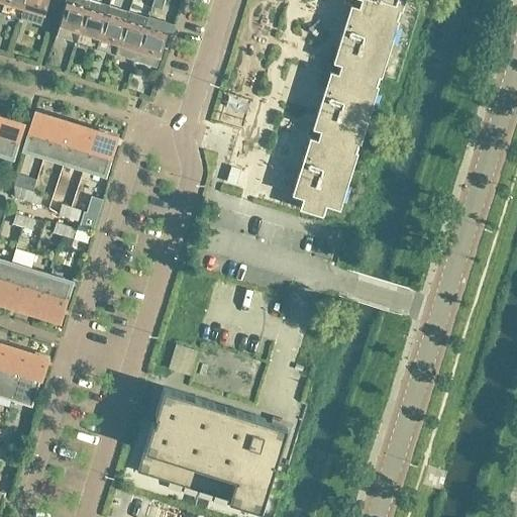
[(0,10),(19,17),(23,0),(2,0),(0,8),(0,10)]
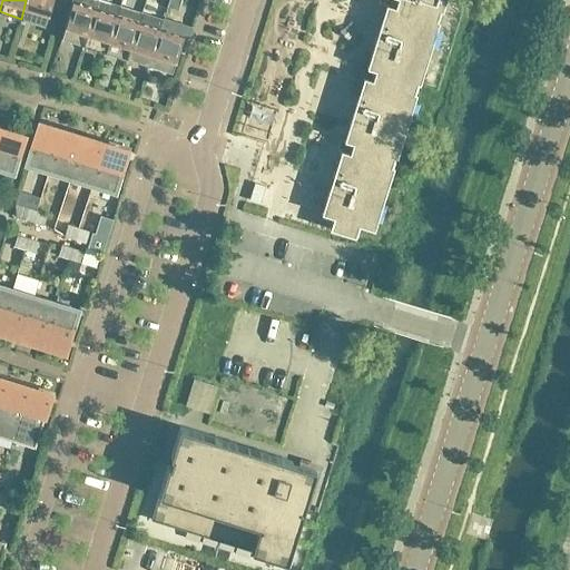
[(26,0),(21,19),(43,26),(51,0),(26,0)]
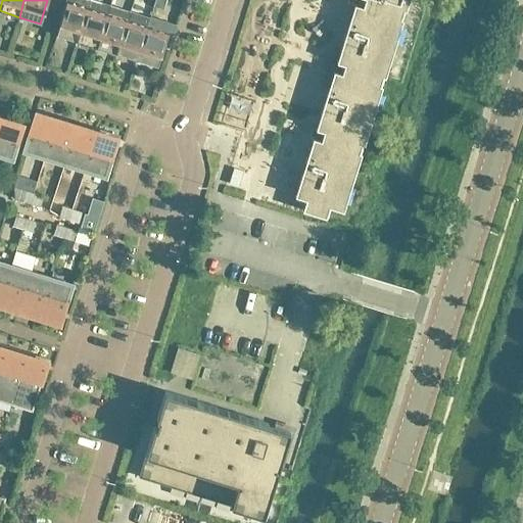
[(77,42),(89,0),(65,0),(64,8),(63,8),(52,44),(53,44),(56,35),(77,42)]
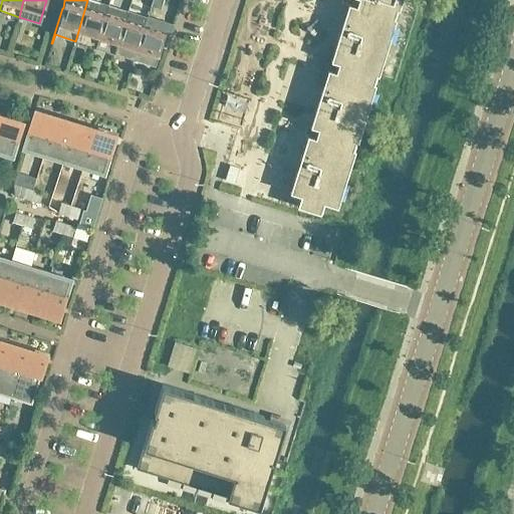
[(94,47),(107,5),(90,0),(87,0),(75,41),(94,47)]
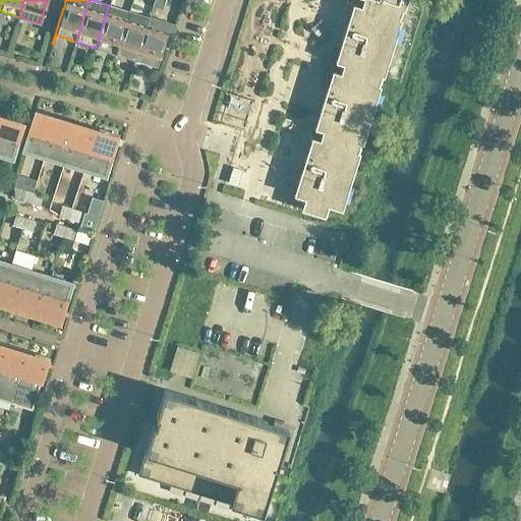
[(383,77),(401,19),(399,18),(401,10),(404,10),(406,0),(356,0),(355,4),(352,4),(335,62),(337,63),(334,71),(332,70),(313,128),(316,129),(313,138),(311,137),(293,195),(304,198),(301,208),(300,210),(324,217),(327,206),(341,211),(359,153),(357,152),(360,143),(362,143),(381,85),(378,85),(381,76),(383,77)]
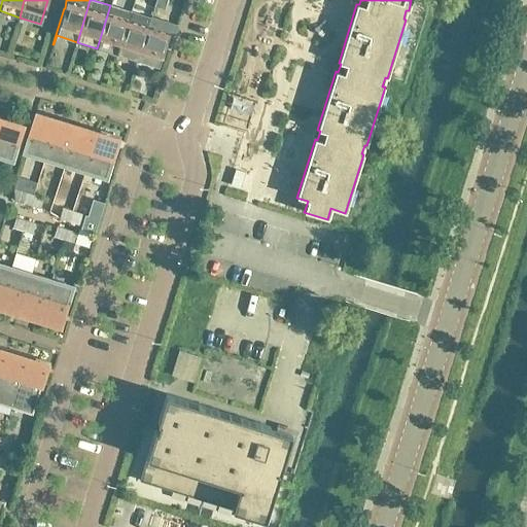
[(117,55),(131,11),(129,11),(129,12),(111,7),(111,5),(110,5),(97,48),(117,55)]
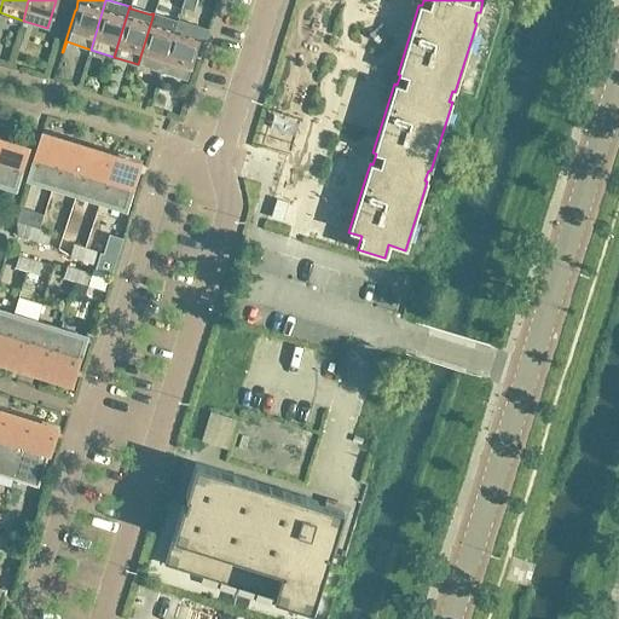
[(161,71),(173,32),(177,21),(154,13),(138,64),(161,71)]
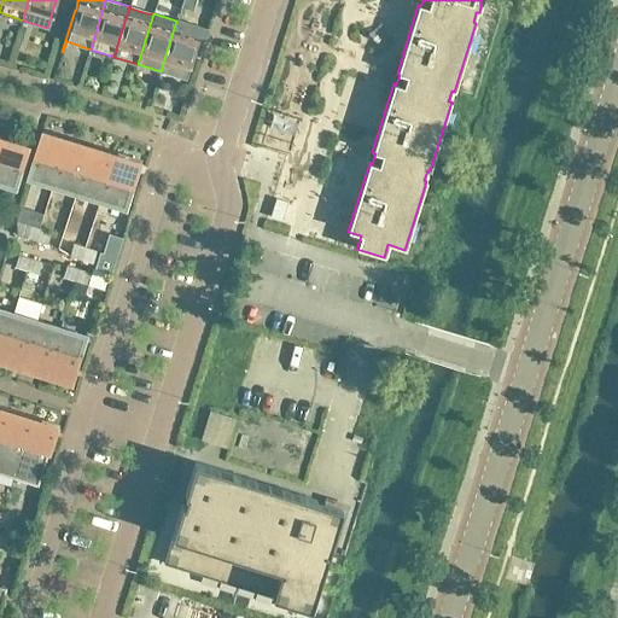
[(185,79),(192,57),(199,58),(208,30),(176,21),(173,31),(161,71),(185,79)]
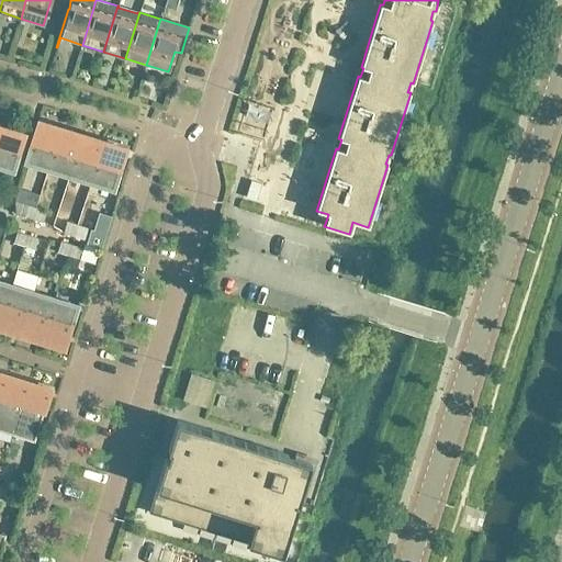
[(47,169),(60,126),(37,120),(24,163),(47,169)]
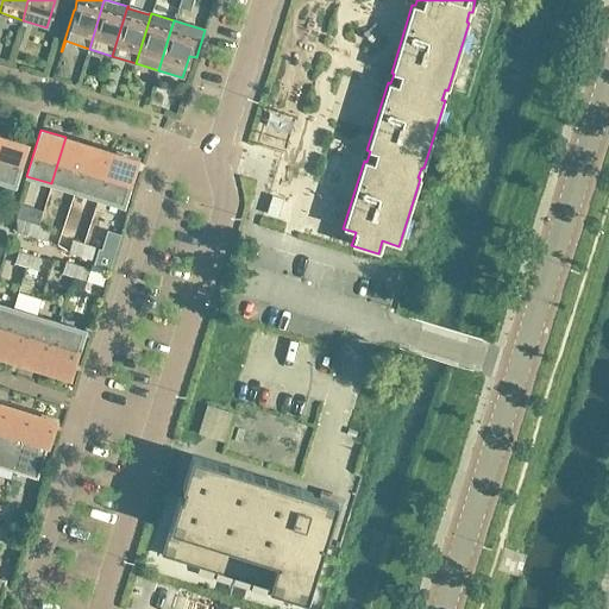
[(0,181),(13,186),(26,144),(1,137),(0,142),(0,181)]
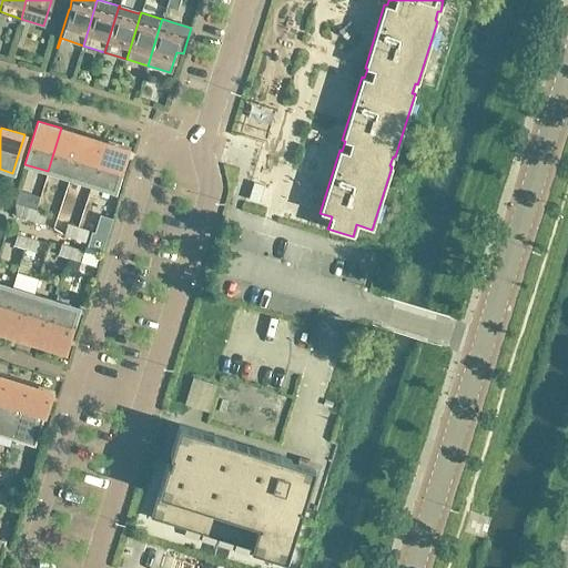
[(69,178),(82,134),(61,128),(48,171),(69,178)]
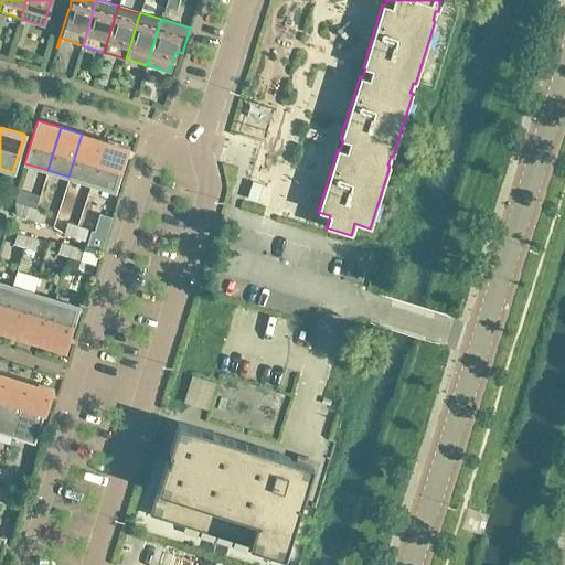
[(91,183),(104,141),(82,134),(68,177),(91,183)]
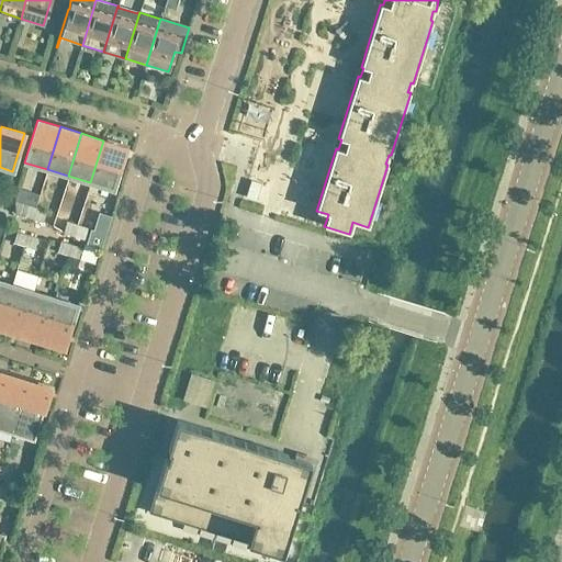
[(112,190),(125,147),(103,141),(90,182),(112,190)]
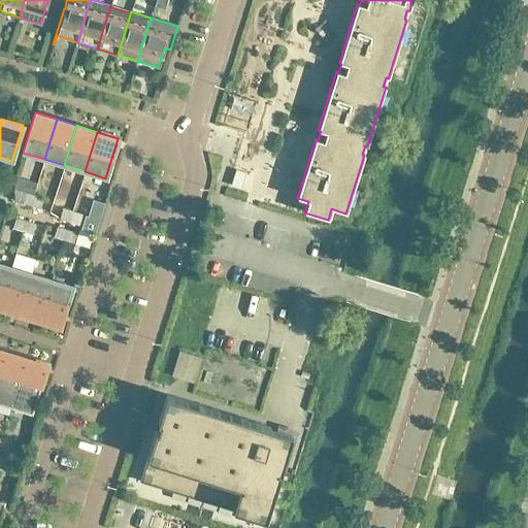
[(235,170),(230,186),(240,189),(244,173),(235,170)]
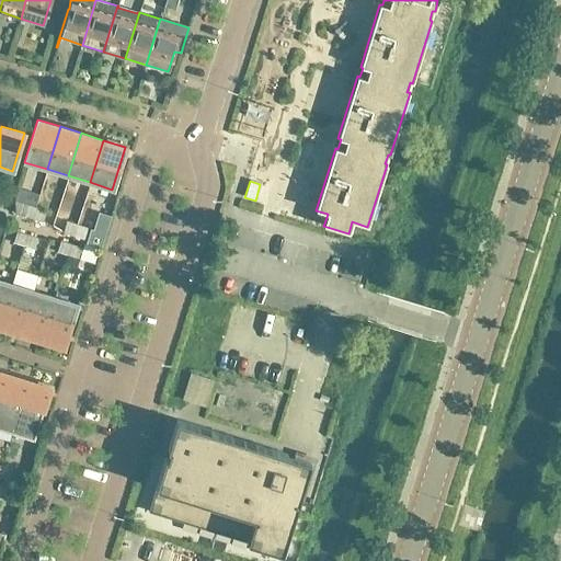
[(32,218),(35,207),(14,201),(15,214),(21,215),(32,218)]
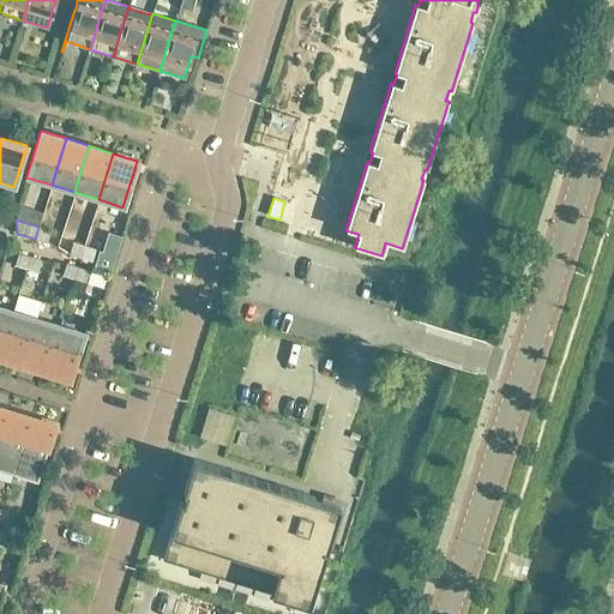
[(46,242),(50,230),(38,227),(35,239),(46,242)]
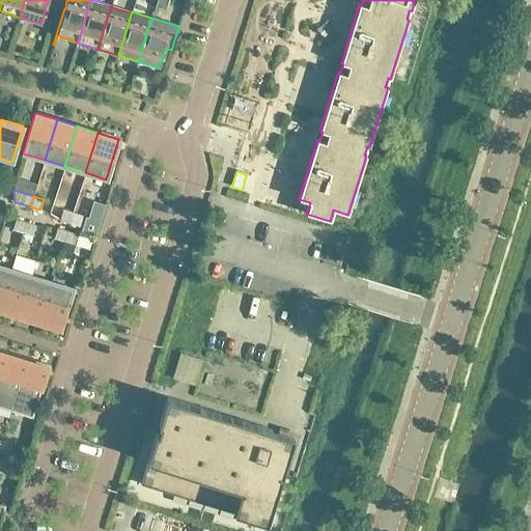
[(68,223),(73,213),(62,210),(59,220),(68,223)]
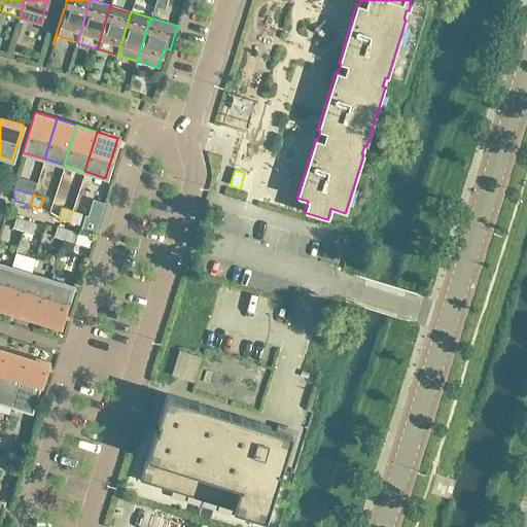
[(78,224),(81,214),(72,211),(68,221),(78,224)]
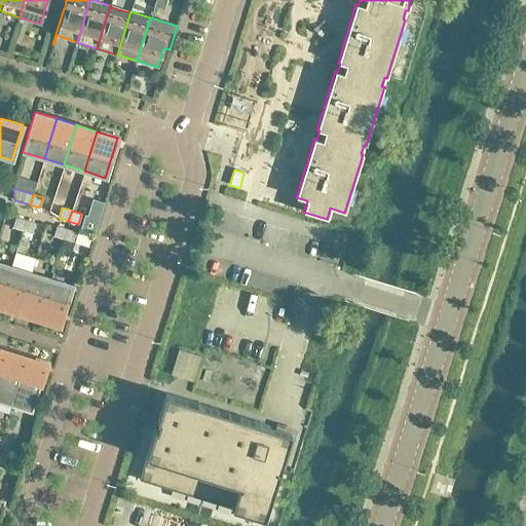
[(81,222),(79,229),(94,234),(99,219),(91,216),(81,222)]
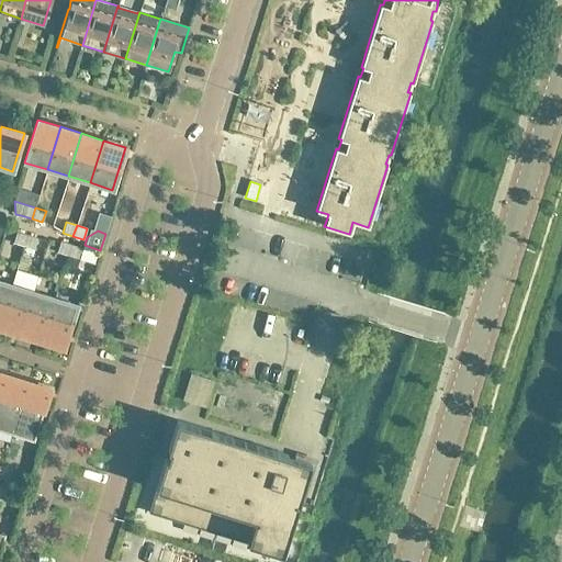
[(23,246),(26,235),(17,232),(12,243),(23,246)]
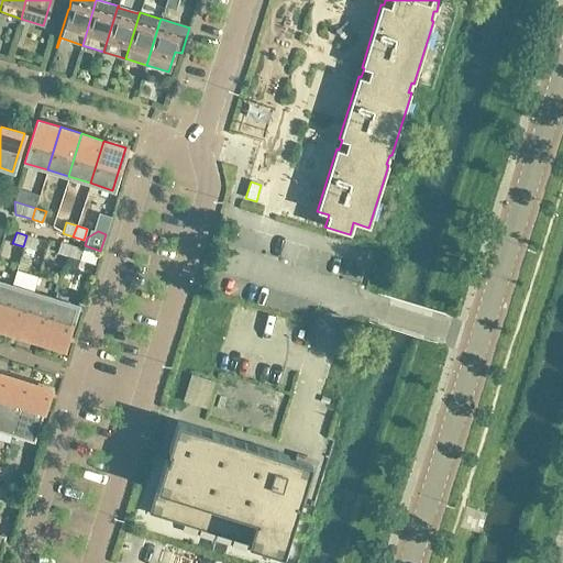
[(34,250),(37,239),(26,235),(23,246),(34,250)]
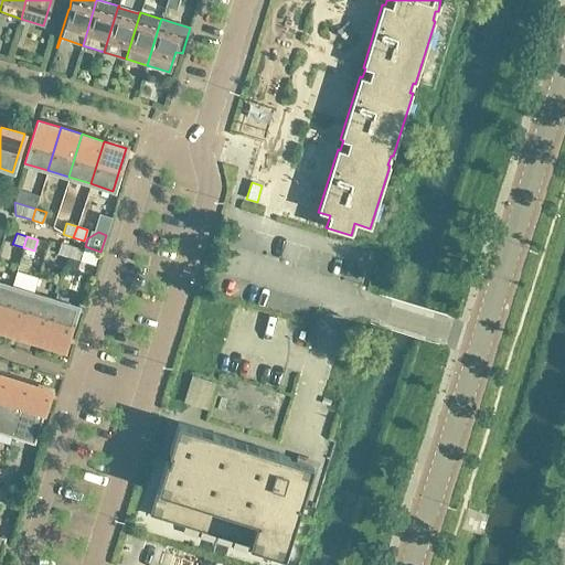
[(67,257),(71,246),(61,243),(56,254),(67,257)]
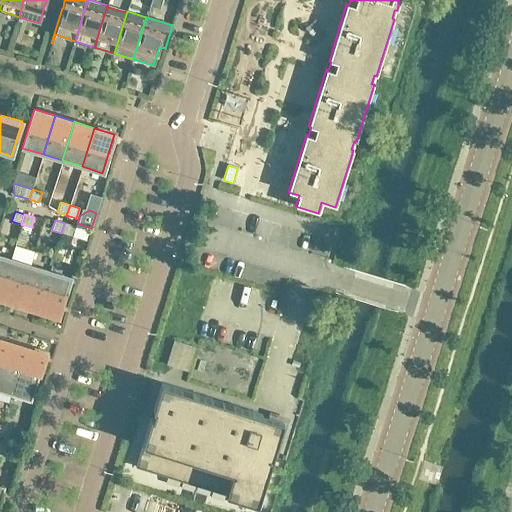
[(71,236),(74,226),(64,223),(61,233),(71,236)]
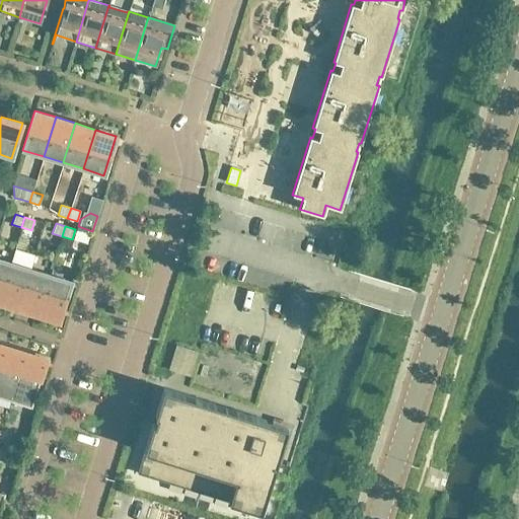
[(0,295),(10,264),(0,260),(0,295)]
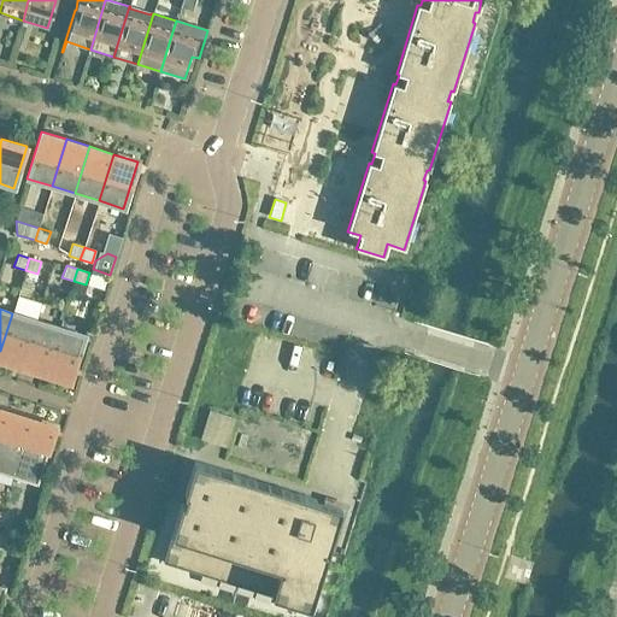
[(0,360),(22,368),(36,321),(12,313),(0,351),(0,360)]
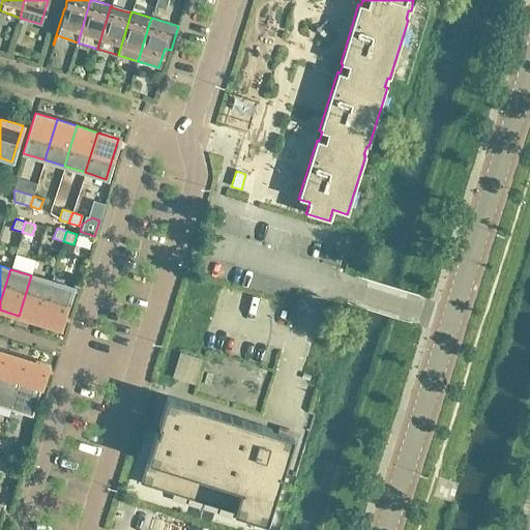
[(38,322),(51,282),(31,275),(19,316),(38,322)]
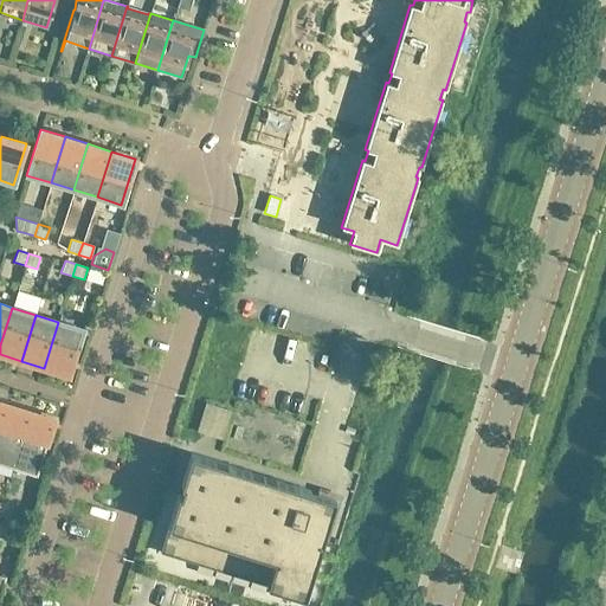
[(68,375),(83,329),(58,322),(44,368),(68,375)]
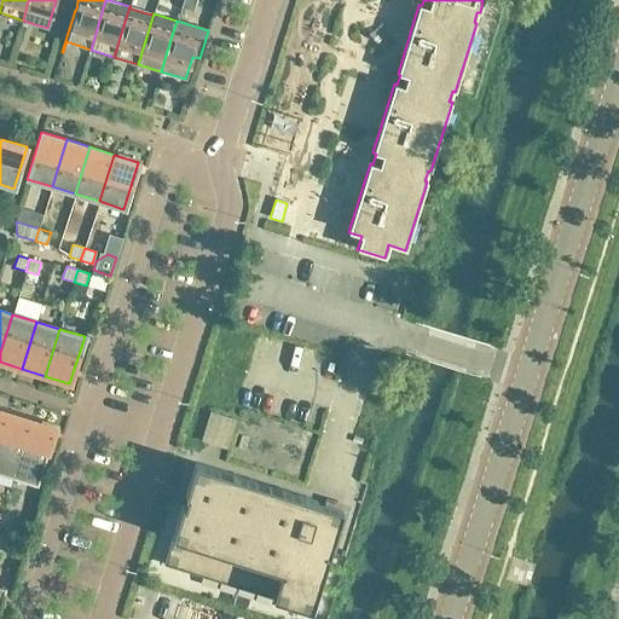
[(0,475),(13,479),(32,420),(7,412),(0,435),(0,475)]
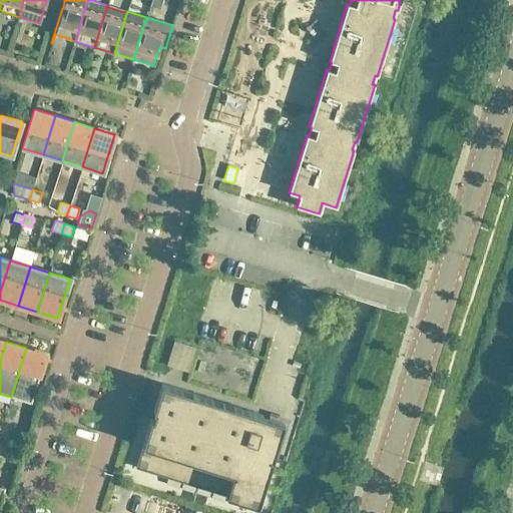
[(173,342),(166,366),(188,373),(195,348),(173,342)]
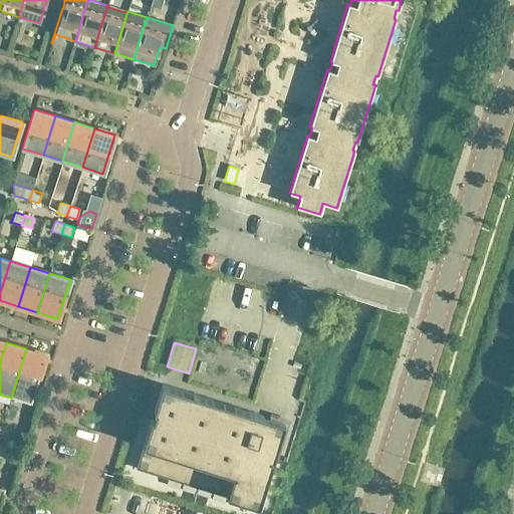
[(31,405),(46,354),(26,348),(11,398),(31,405)]
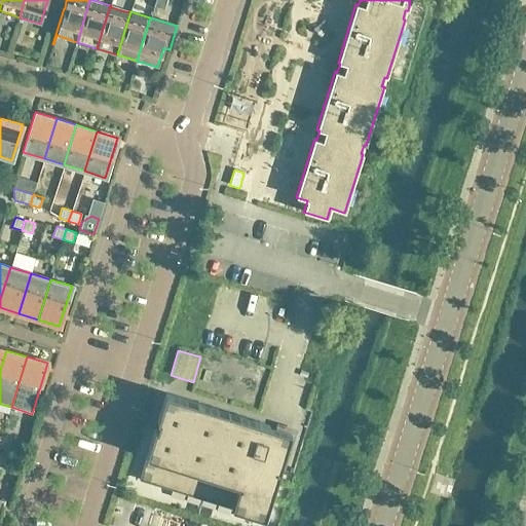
[(264,519),(291,433),(165,393),(139,480),(264,519)]
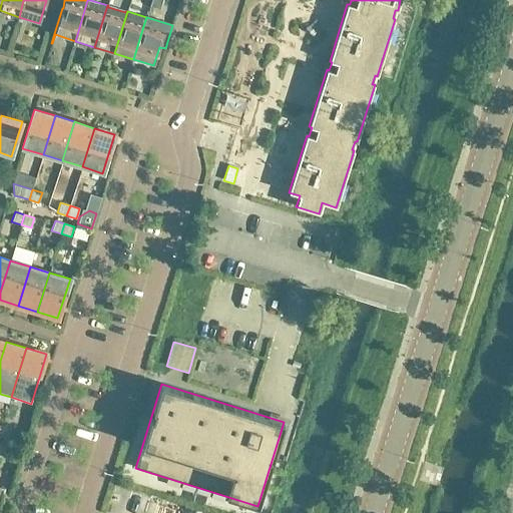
[(0,436),(8,439),(11,430),(1,427),(0,430),(0,436)]
